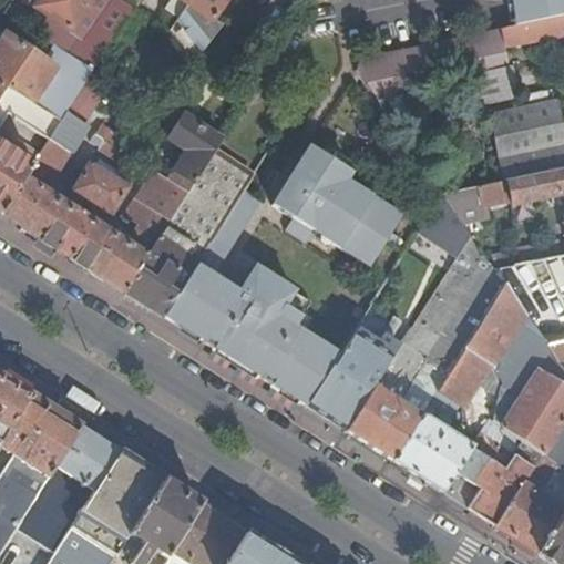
[(119,33),(136,7),(126,0),(112,0),(88,38),(74,29),(93,0),(39,0),(38,3),(51,13),(39,31),(59,44),(95,68),(119,33)]
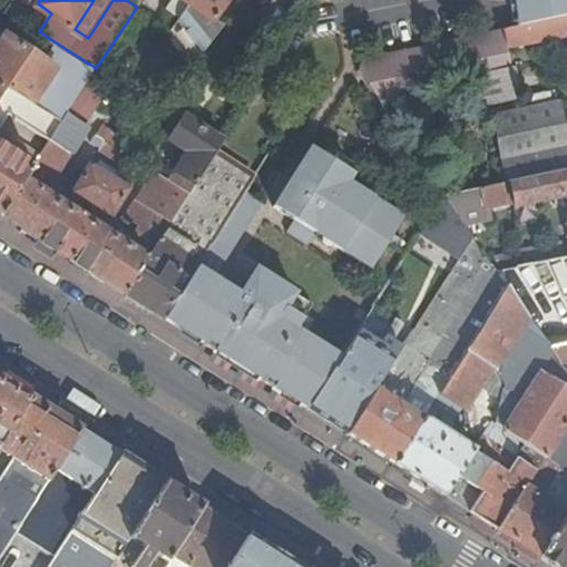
[(205,51),(225,25),(215,17),(226,0),(192,0),(188,7),(173,29),(205,51)]
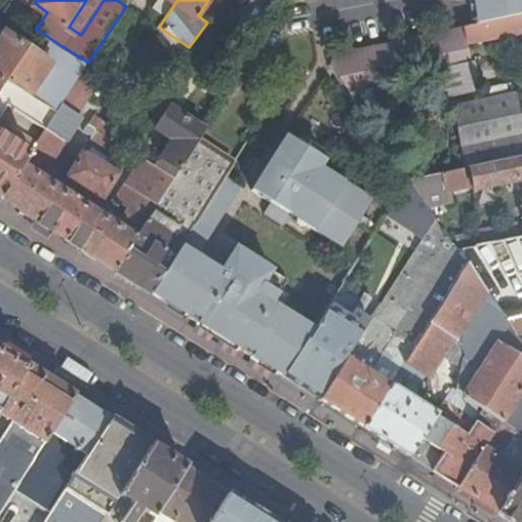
[(474,0),(478,22),(517,13),(521,12),(521,0),(474,0)]
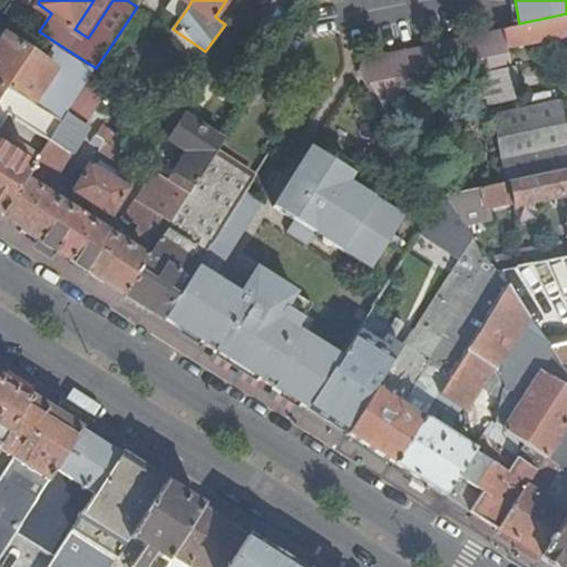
[(130,41),(149,15),(137,7),(119,33),(130,41)]
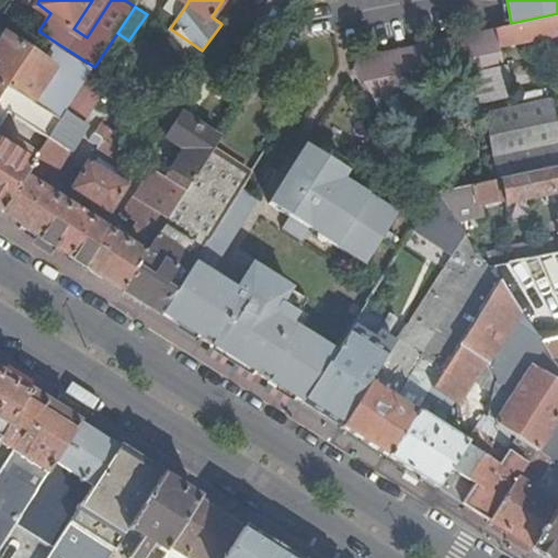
[(509,43),(555,33),(553,14),(511,23),(498,25),(503,49),(510,48),(509,43)]
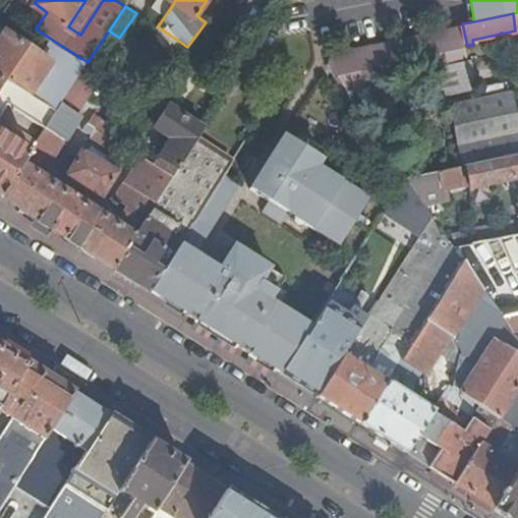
[(62,102),(82,70),(88,62),(54,41),(46,53),(0,22),(0,92),(8,78),(56,110),(62,102)]
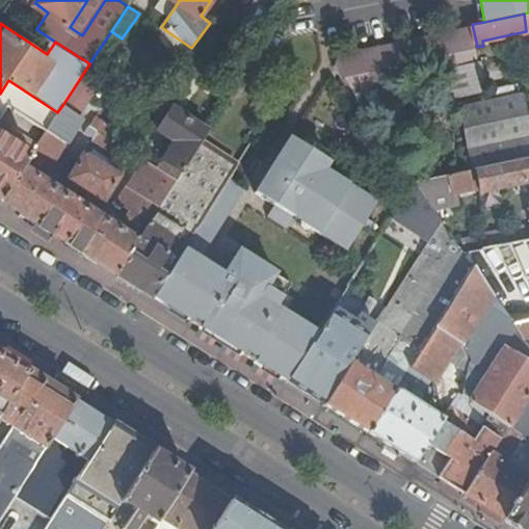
[(353,89),(396,80),(479,62),(477,47),(472,24),(329,54),(353,89)]
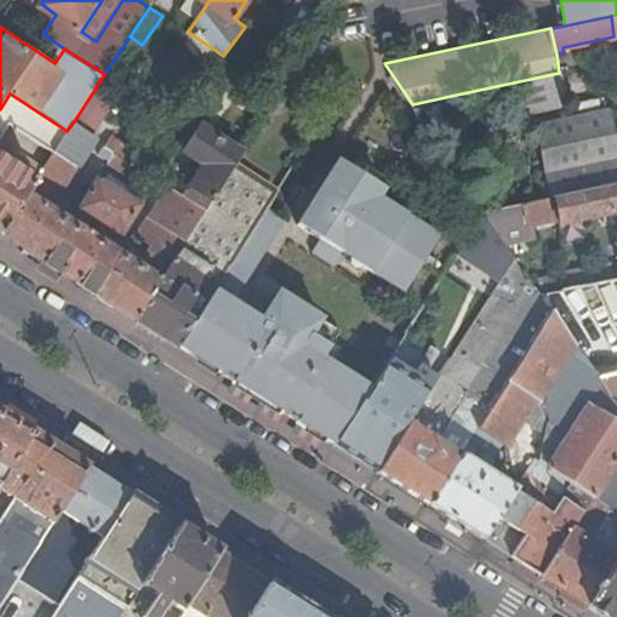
[(0,109),(0,230),(3,233),(28,194),(38,180),(16,165),(21,158),(13,154),(9,160),(0,154),(0,137),(0,138),(0,137),(0,123),(4,118),(55,152),(67,131),(10,93),(0,109)]
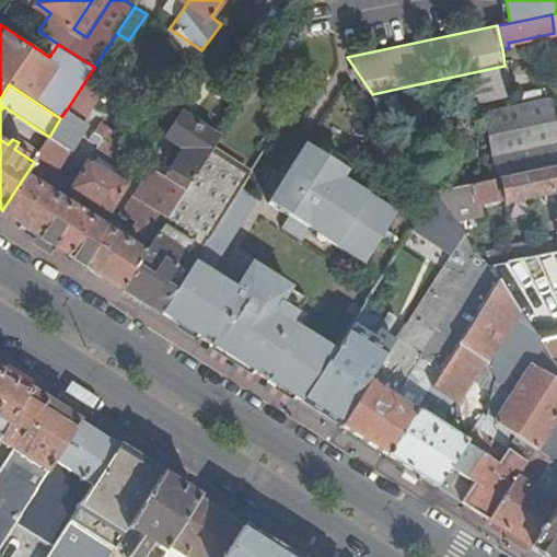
[(372,94),(390,119),(422,112),(417,84),(372,94)]
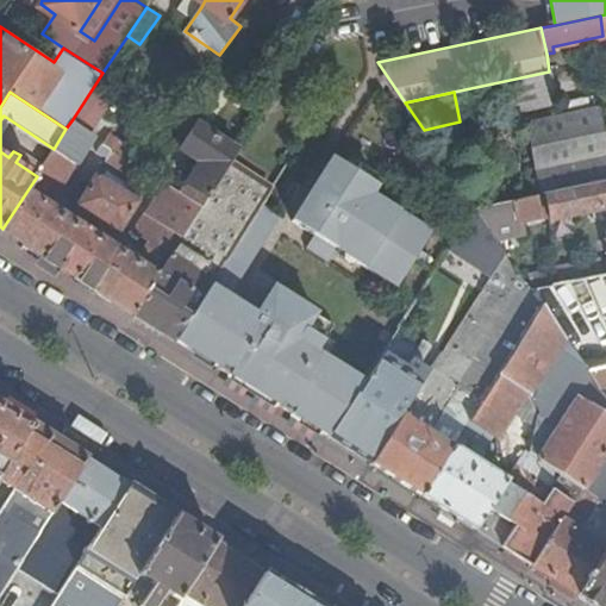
[(544,192),(605,177),(605,131),(604,131),(598,107),(530,123),(544,192)]
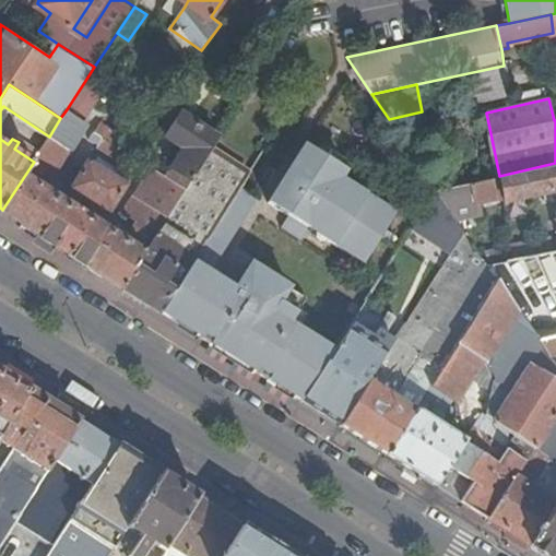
[(67,109),(60,118),(49,137),(67,148),(70,151),(87,123),(67,109)]
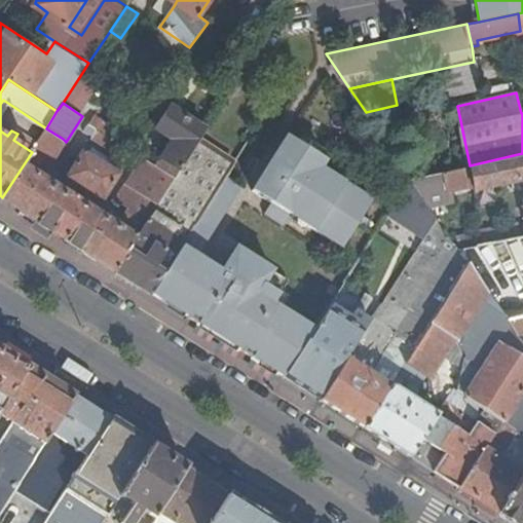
[(177,175),(208,126),(173,104),(158,127),(175,138),(157,164),(177,175)]
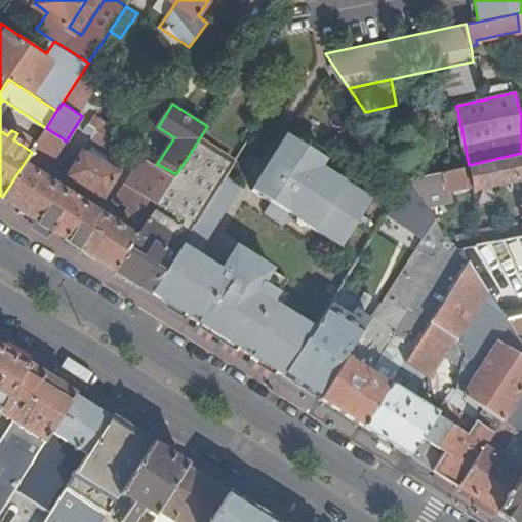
[(115,138),(120,130),(95,116),(90,125),(96,129),(93,137),(130,160),(136,151),(115,138)]
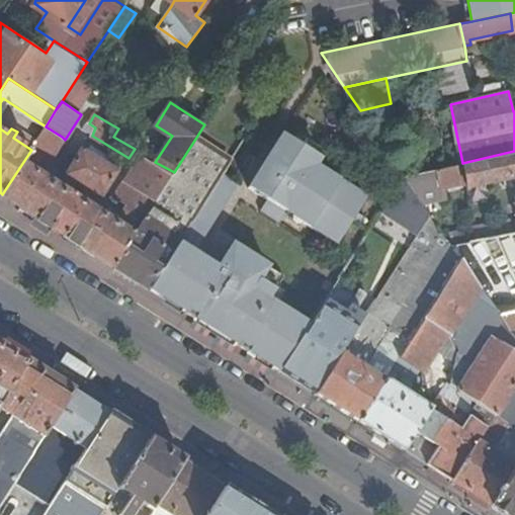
[(31,150),(23,162),(39,172),(62,137),(46,126),(37,140),(31,150)]
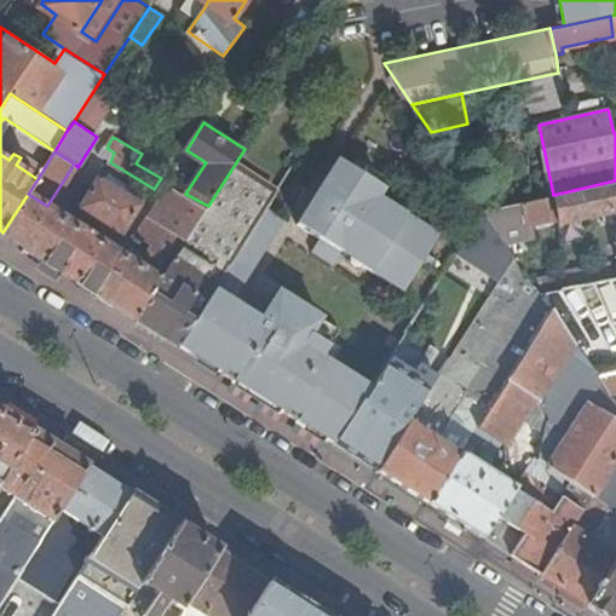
[(16,165),(38,179),(45,167),(23,154),(21,157),(16,165)]
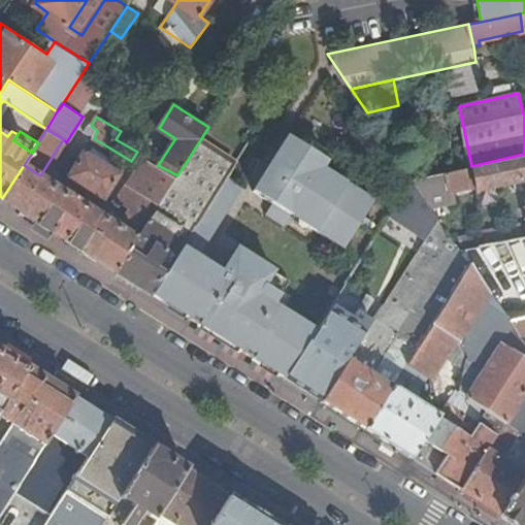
[(289,215),(340,247),(346,238),(370,199),(319,167),(324,159),(286,135),(277,149),(250,191),(269,202),(262,214),(282,226),(289,215)]
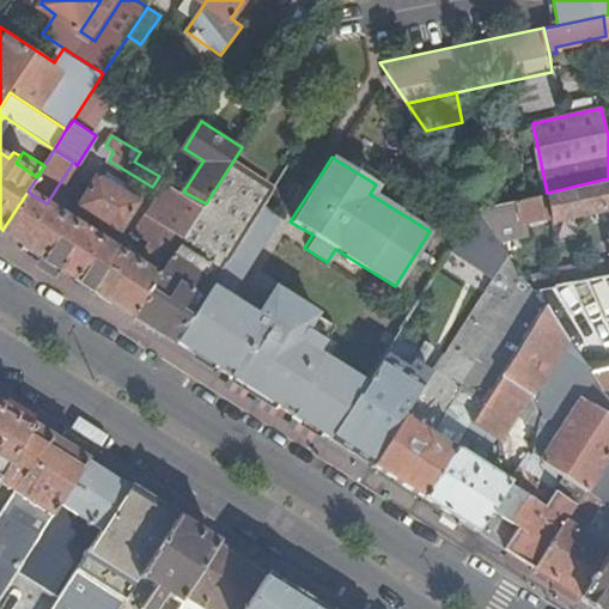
[(79,205),(122,232),(141,201),(98,174),(79,205)]
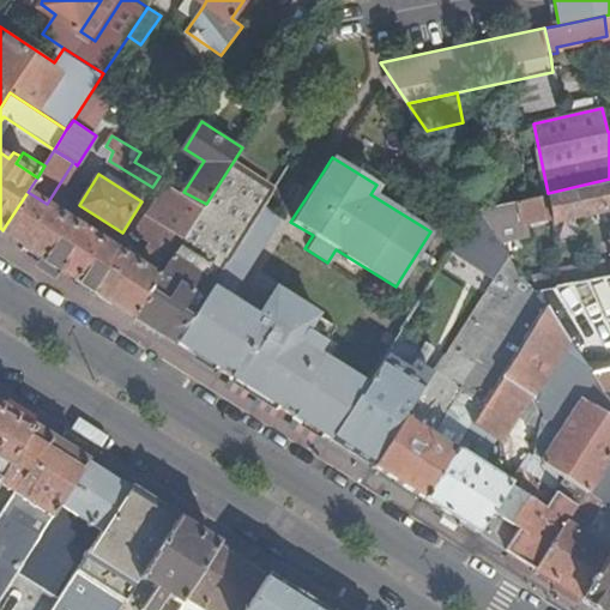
[(556,219),(609,206),(609,179),(548,193),(494,204),(497,218),(520,213),(521,219),(554,212),(556,219)]
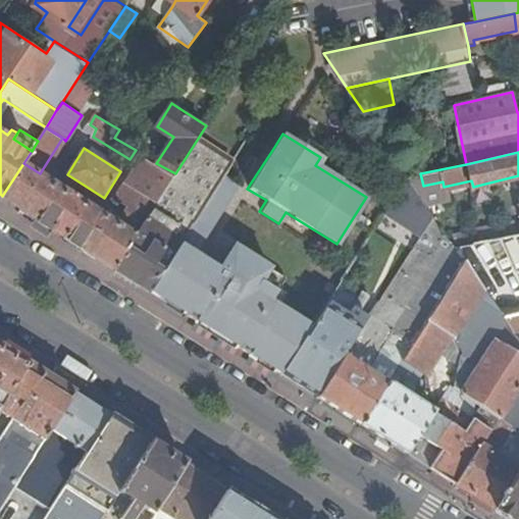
[(149,215),(175,173),(156,163),(144,155),(117,198),(132,208),(124,218),(111,209),(106,216),(40,173),(23,163),(2,196),(68,237),(114,266),(149,215)]
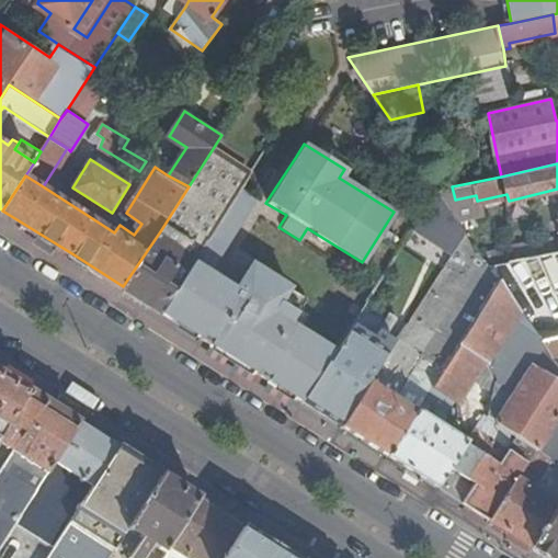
[(124,177),(133,182),(136,178),(126,172),(124,177)]
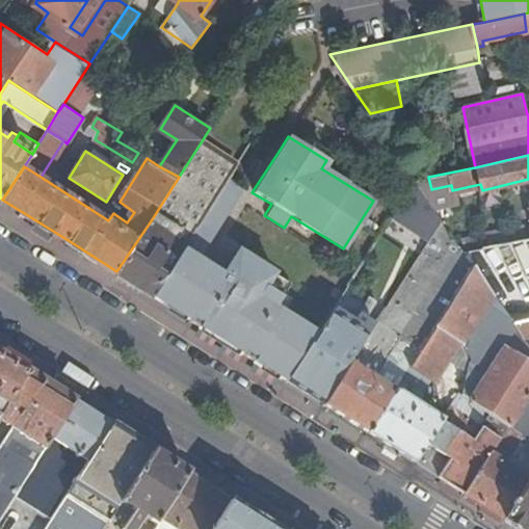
[(209,329),(289,380),(318,334),(299,322),(275,308),(291,284),(238,250),(222,275),(199,260),(226,217),(243,188),(227,178),(192,233),(187,242),(163,280),(153,294),(209,329)]
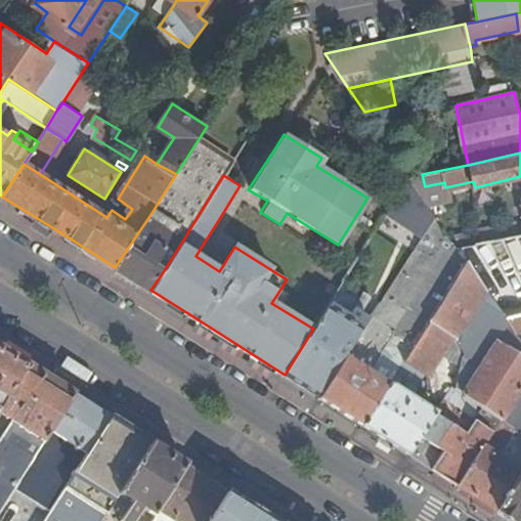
[(437,216),(424,198),(406,220),(426,231),(437,216)]
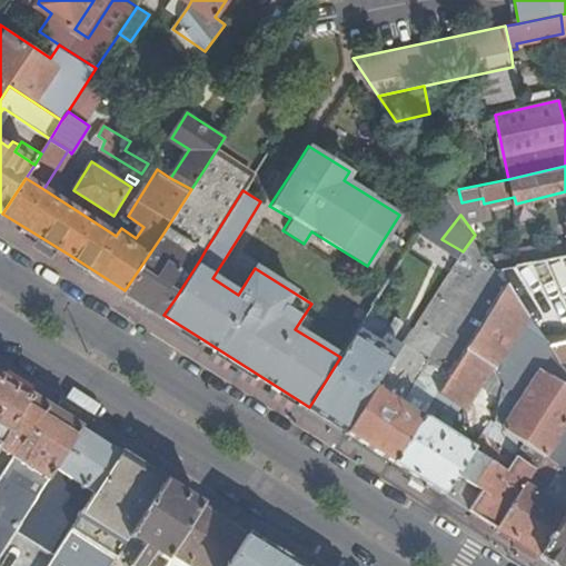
[(175,299),(200,259),(185,250),(190,241),(175,231),(169,239),(162,235),(125,290),(164,315),(175,299)]
